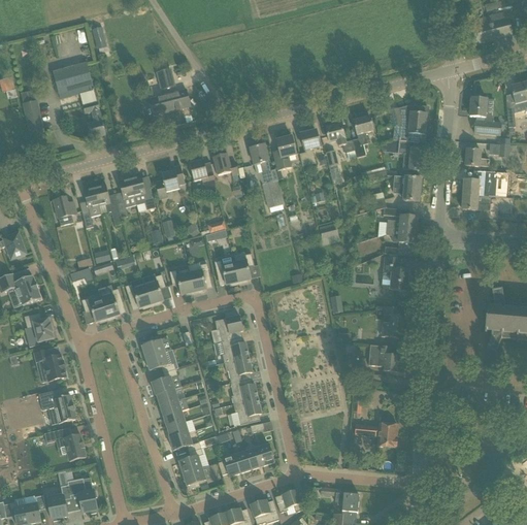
[(512,33),(505,10),(479,18),(480,25),(469,27),(473,43),(512,33)]
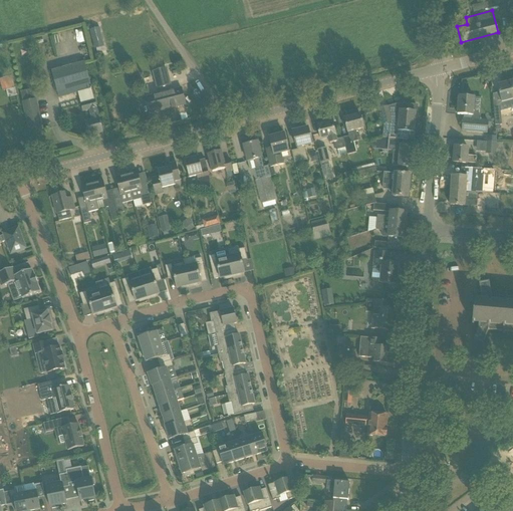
[(89,27),(93,46),(95,46),(103,44),(98,25),(89,27)]
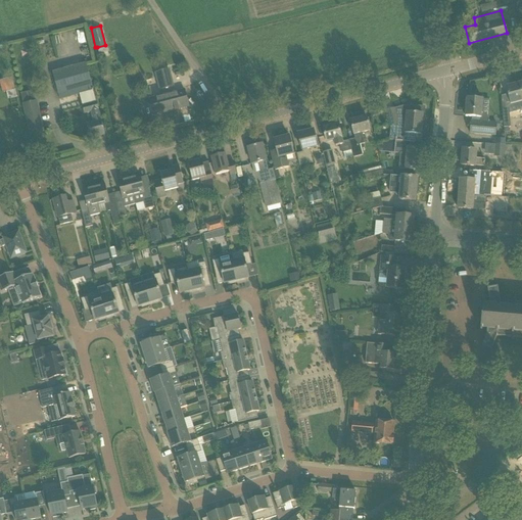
[(51,69),(59,98),(93,88),(86,60),(51,69)]
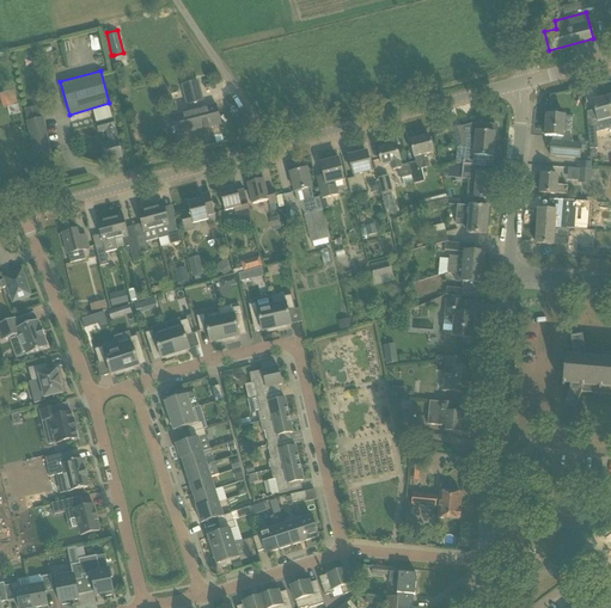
[(202,99),(196,79),(182,83),(187,103),(189,102),(191,109),(172,114),(172,116),(171,116),(172,123),(175,123),(177,133),(220,121),(215,103),(201,106),(200,99),(202,99)]
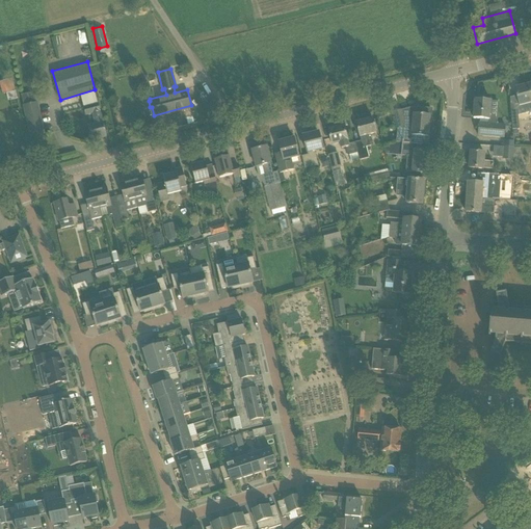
[(530,100),(527,82),(515,85),(513,86),(518,104),(524,102),(526,110),(530,109),(530,100)]
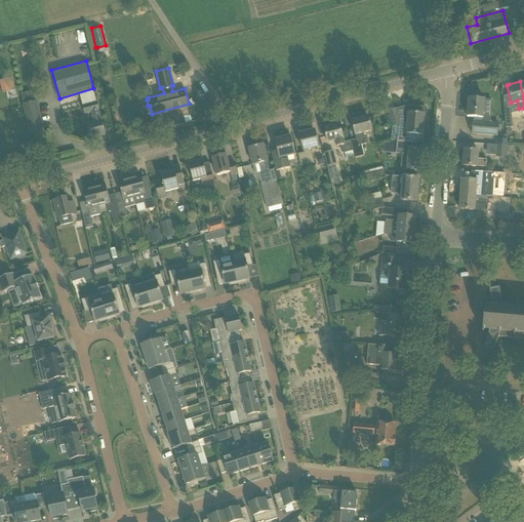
[(482,120),(484,97),(468,96),(467,115),(473,115),(472,119),(482,120)]
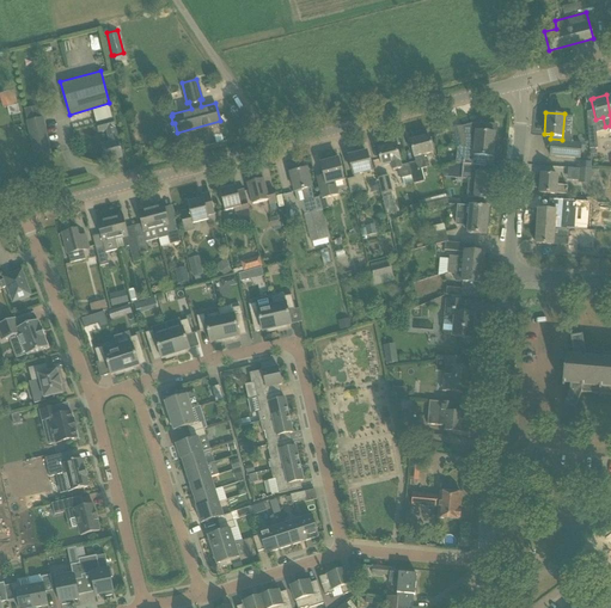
[(25,120),(34,155),(52,151),(43,115),(25,120)]
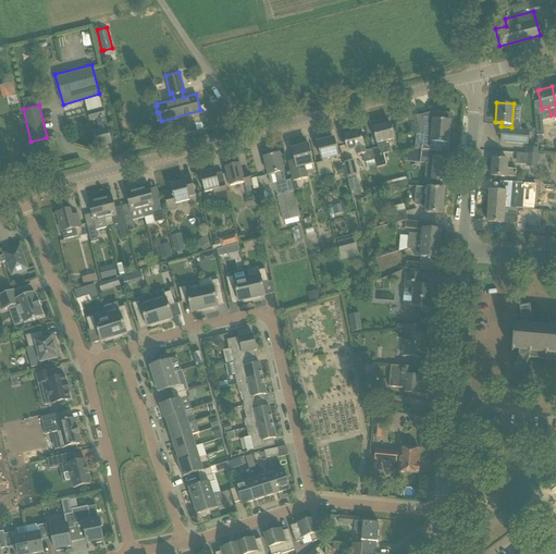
[(91,130),(96,145),(111,140),(101,107),(86,110),(89,120),(96,118),(98,127),(91,130)]
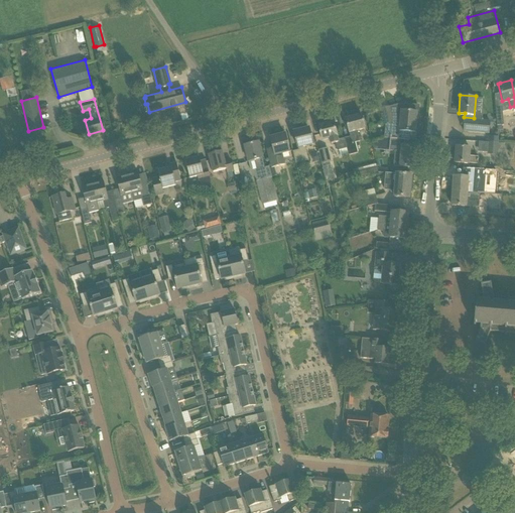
[(383,135),(389,136),(408,137),(409,130),(414,130),(416,111),(416,110),(416,104),(417,104),(417,103),(401,102),(401,103),(396,104),(396,103),(380,107),(384,123),(383,135)]
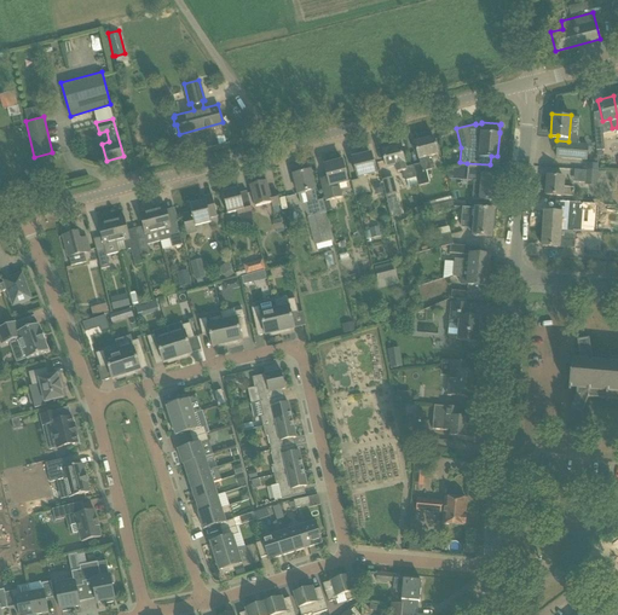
[(432,170),(431,167),(427,154),(437,151),(433,135),(414,140),(417,156),(419,156),(420,161),(411,163),(415,175),(417,184),(428,180),(427,175),(429,174),(428,172),(432,170)]
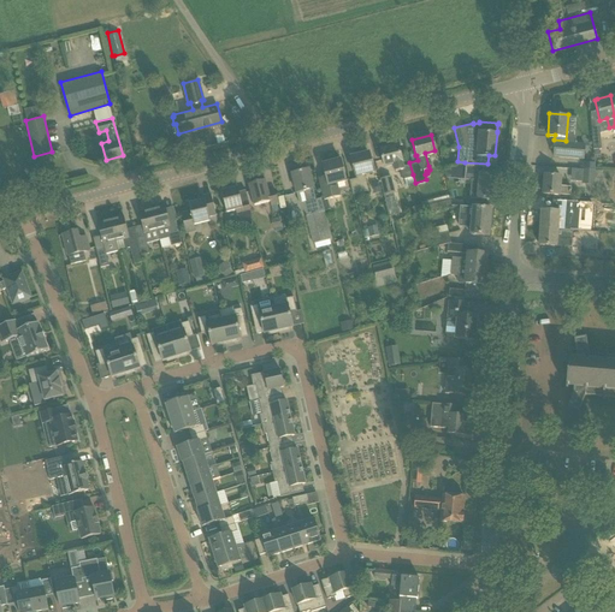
[(584,142),(566,141),(554,140),(553,154),(583,156),(584,142)]
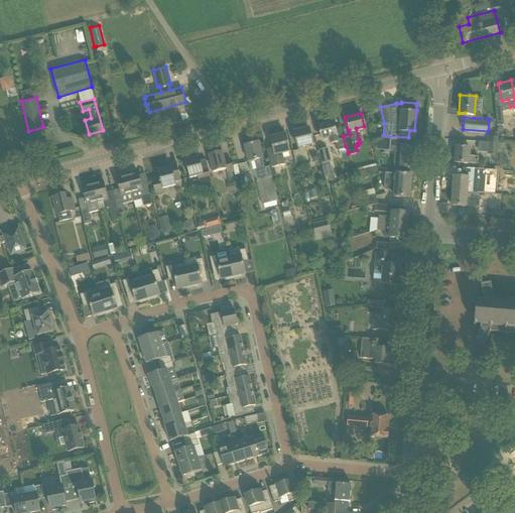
[(343,136),(337,138),(336,134),(333,120),(317,124),(322,138),(329,136),(330,141),(335,140),(337,148),(346,146),(343,136)]
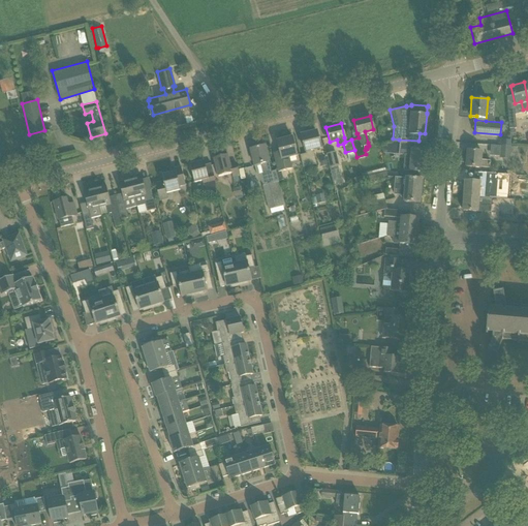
[(319,146),(316,129),(301,133),(305,152),(299,153),(302,165),(315,161),(312,148),(319,146)]
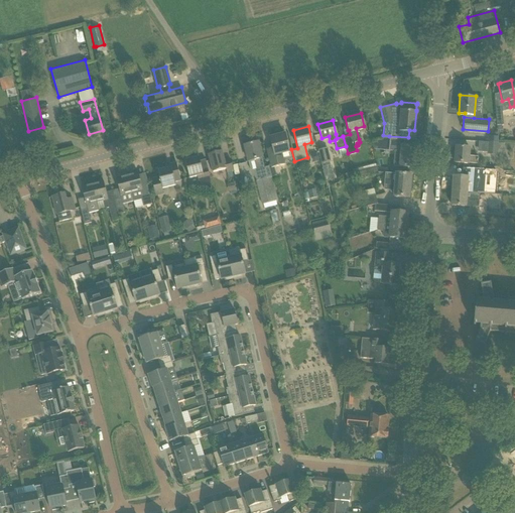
[(288,149),(284,132),(269,136),(273,150),(267,151),(271,166),(269,166),(271,174),(276,173),(274,165),(284,162),(281,151),(288,149)]
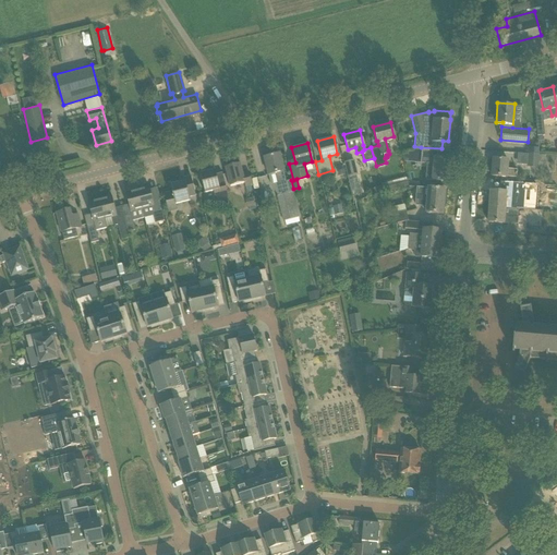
[(442,148),(421,147),(420,160),(426,161),(425,178),(445,180),(447,157),(431,156),(432,148),(442,149),(442,148)]
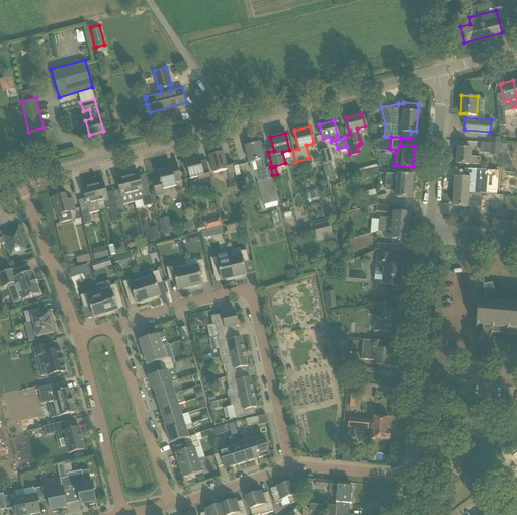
[(500,141),(490,140),(489,153),(499,154),(500,148),(506,148),(506,142),(500,142),(500,141)]
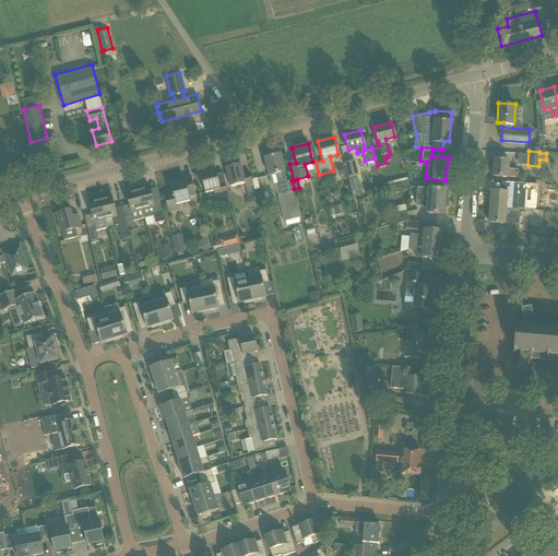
[(283,169),(279,152),(264,155),(269,173),(274,172),(277,181),(286,179),(283,169)]
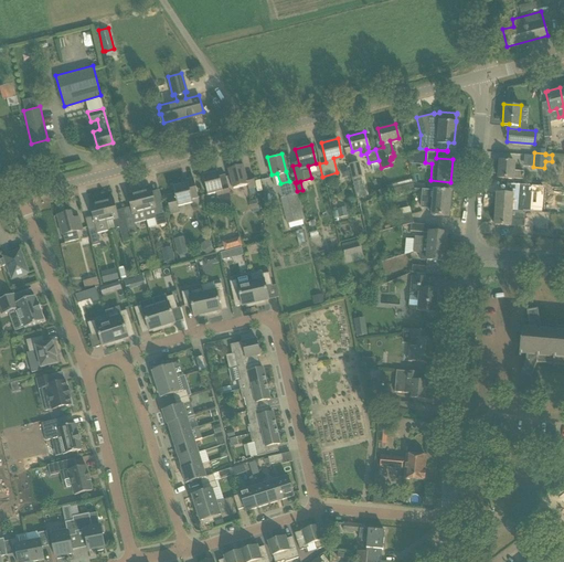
[(513,160),(499,159),(497,176),(512,177),(522,177),(523,169),(513,169),(513,160)]
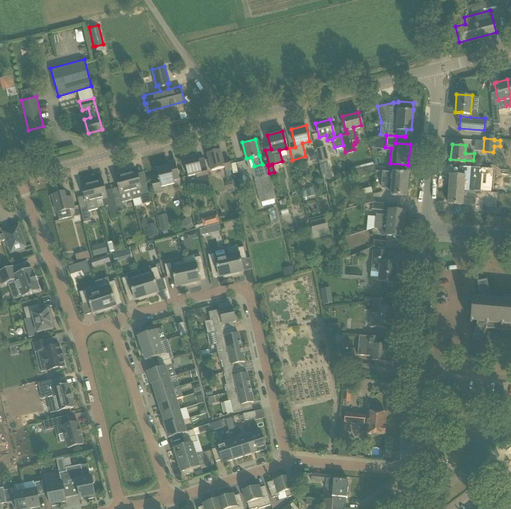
[(327,158),(324,145),(316,147),(323,178),(331,176),(326,158),(327,158)]
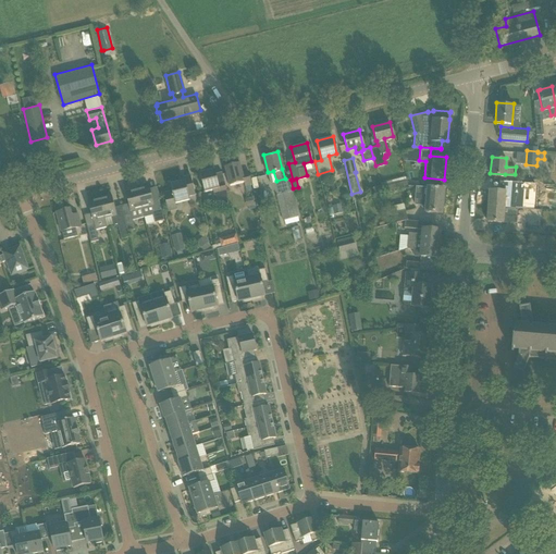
[(251,183),(248,170),(242,171),(238,161),(224,164),(229,184),(243,181),(244,184),(251,183)]
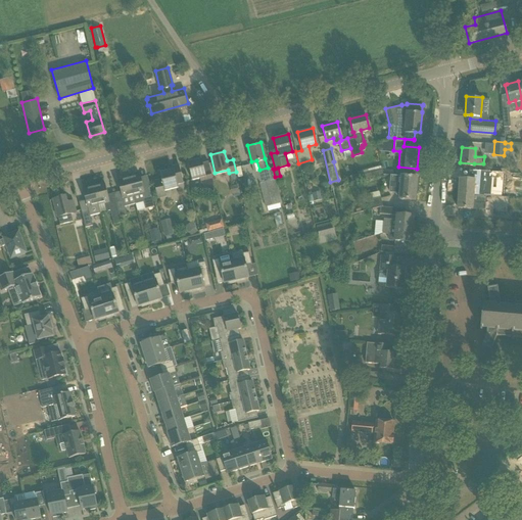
[(204,170),(200,157),(187,160),(191,179),(199,177),(200,181),(212,178),(209,168),(204,170)]
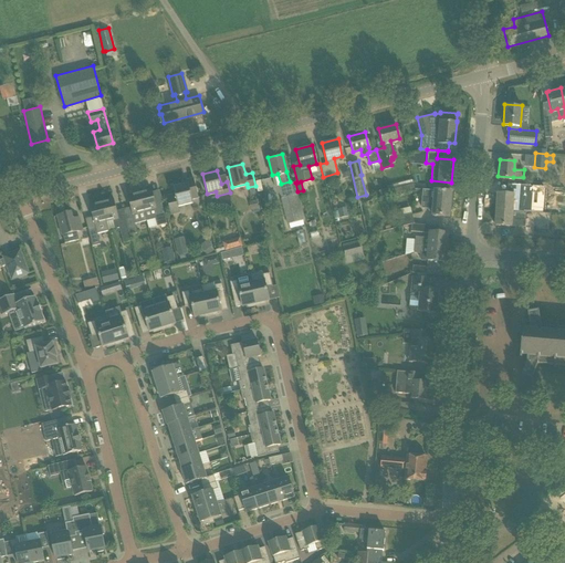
[(366,178),(368,188),(378,186),(376,175),(366,178)]
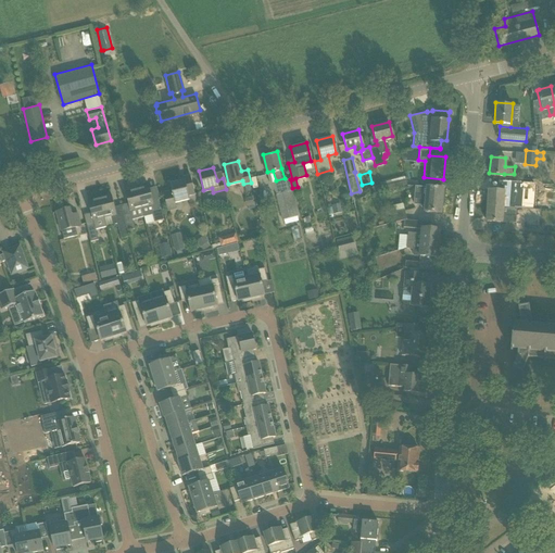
[(188,193),(194,192),(189,173),(180,176),(180,179),(169,183),(171,189),(162,190),(167,209),(176,206),(175,201),(189,198),(188,193)]
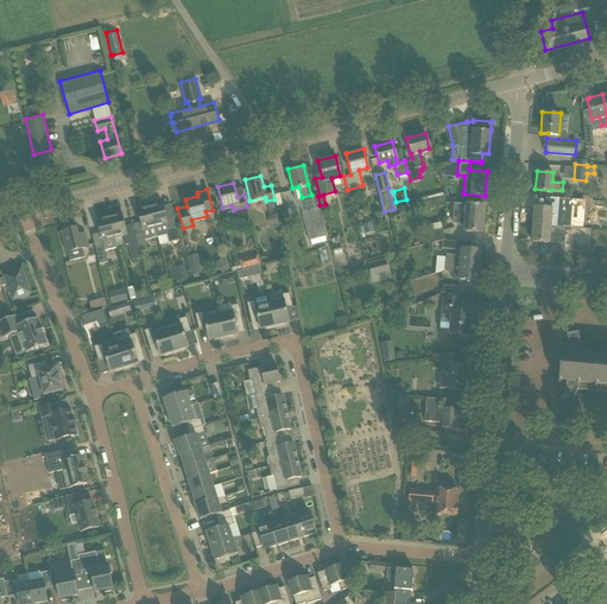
[(166,217),(163,204),(162,201),(149,204),(157,234),(165,231),(168,241),(178,237),(172,216),(166,217)]
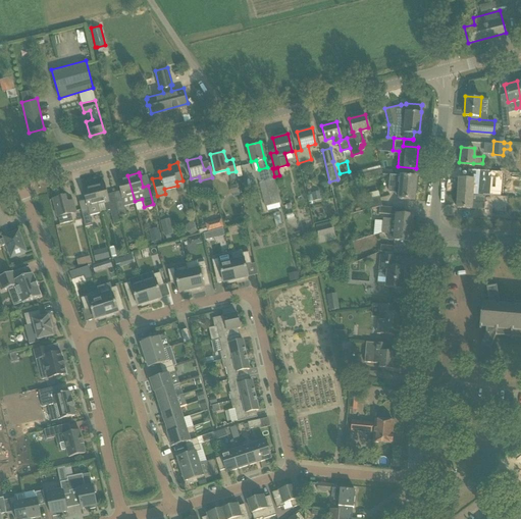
[(416,175),(400,173),(392,172),(389,172),(387,191),(399,192),(398,197),(413,198),(416,175)]
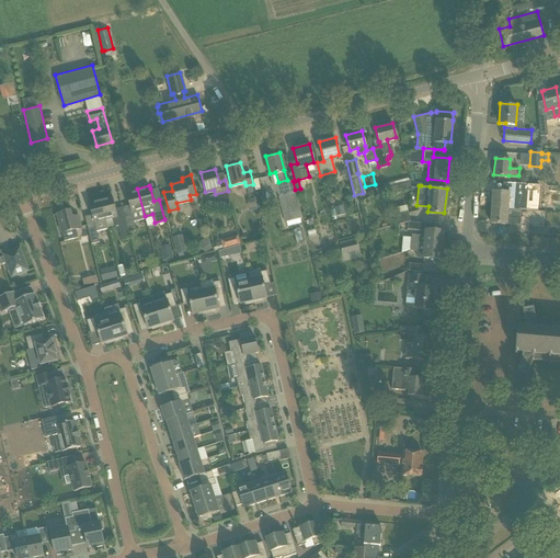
[(530,206),(545,207),(546,186),(532,185),(530,206)]
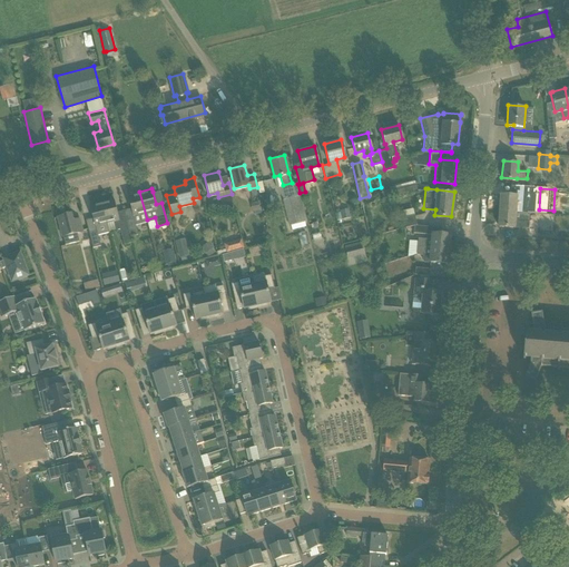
[(134,217),(126,218),(130,234),(137,233),(135,223),(147,220),(139,192),(127,194),(134,217)]
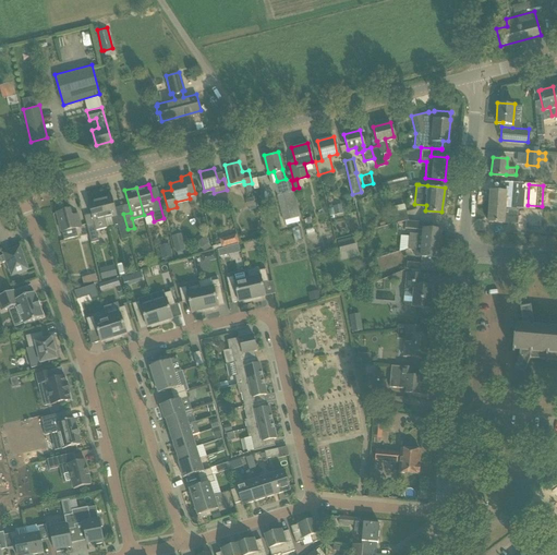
[(276,193),(282,219),(285,218),(286,222),(299,219),(298,215),(300,215),(293,189),(276,193)]
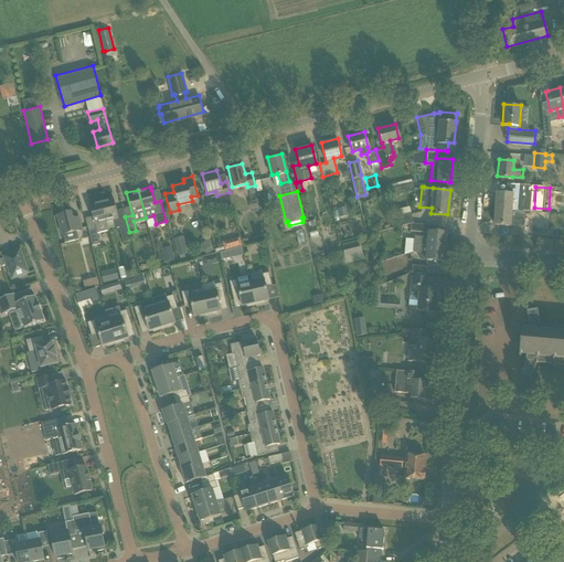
[(496,191),(495,207),(511,208),(511,201),(520,201),(520,193),(512,193),(512,192),(496,191)]
